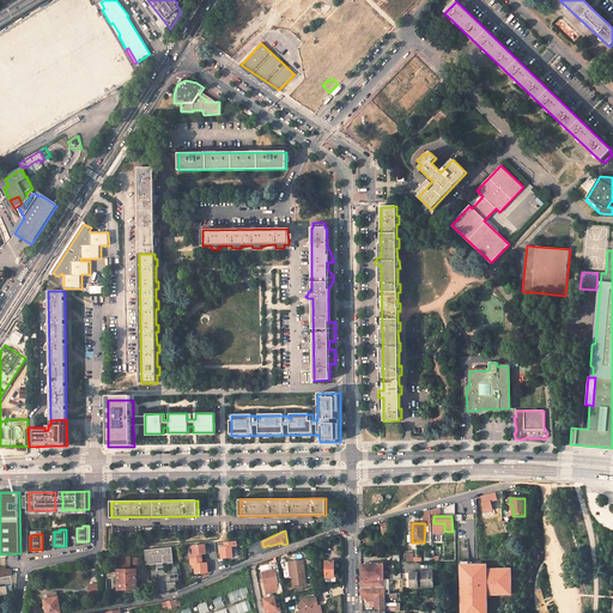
[(165,563),(174,562),(171,546),(145,548),(146,564),(155,563),(156,568),(165,566),(165,563)]
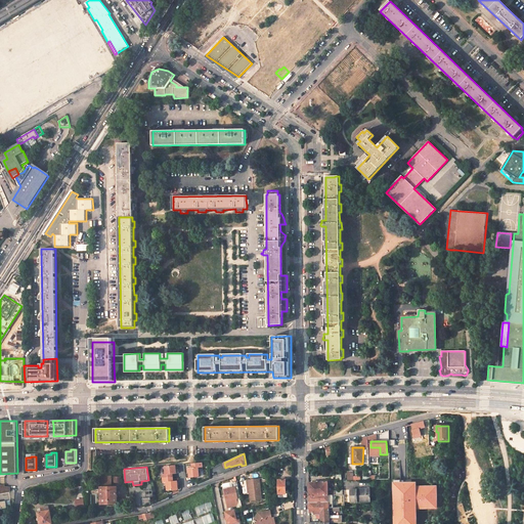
[(111,487),(110,476),(99,477),(99,487),(111,487)]
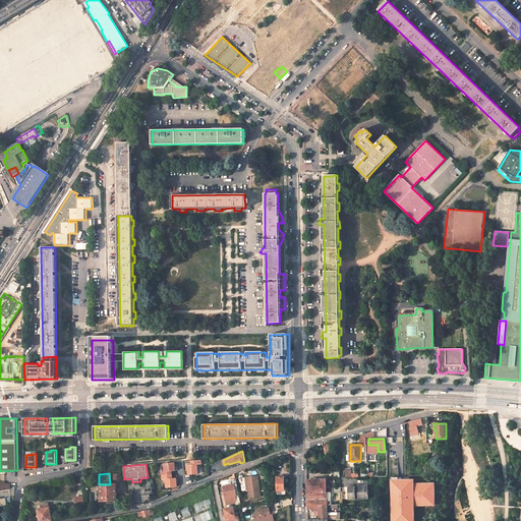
[(177,486),(176,478),(172,478),(172,474),(162,475),(163,479),(166,479),(166,487),(177,486)]
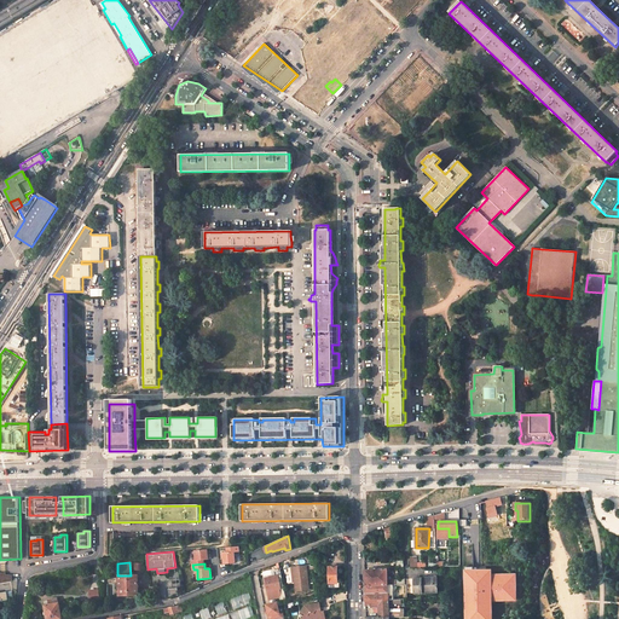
[(306,565),(291,567),(293,572),(294,572),(295,579),(296,591),(308,590),(306,565)]
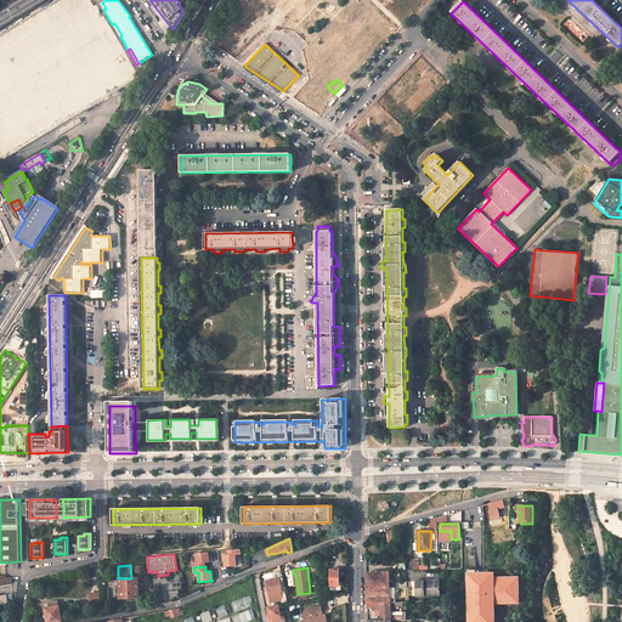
[(493,571),(465,572),(467,621),(493,621),(495,603),(519,603),(519,575),(493,576),(493,571)]
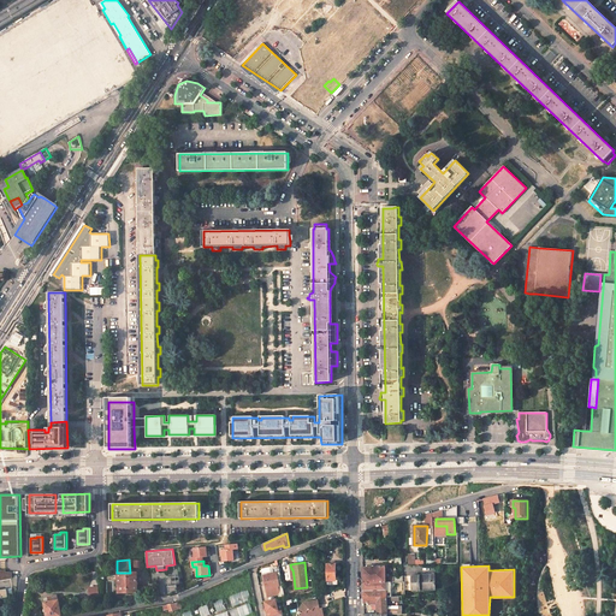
[(386,587),(386,567),(363,568),(363,588),(386,587)]
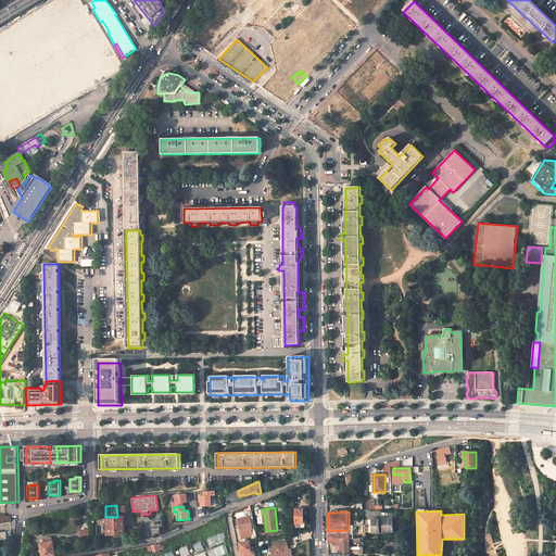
[(5,515),(0,514),(0,522),(2,523),(11,521),(11,516),(5,516),(5,515)]
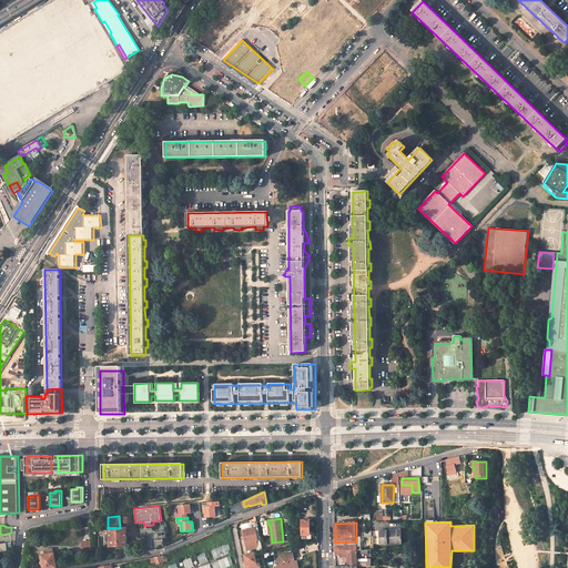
[(109,546),(125,546),(125,527),(120,528),(108,528),(109,546)]
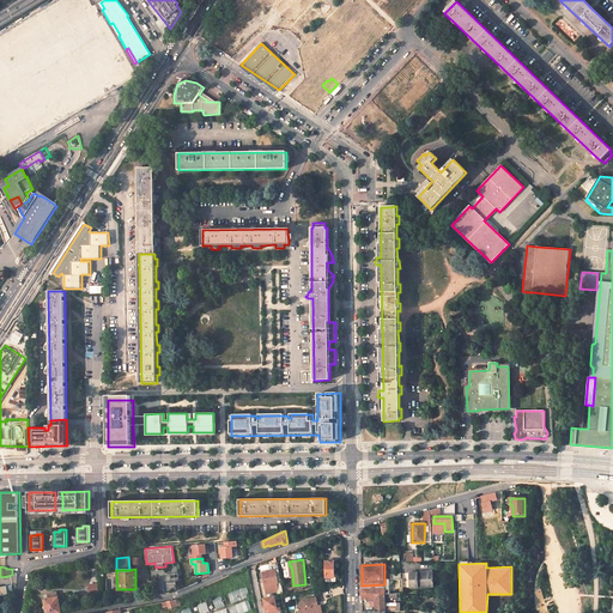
[(284,593),(279,570),(262,574),(267,594),(279,592),(279,593),(284,593)]
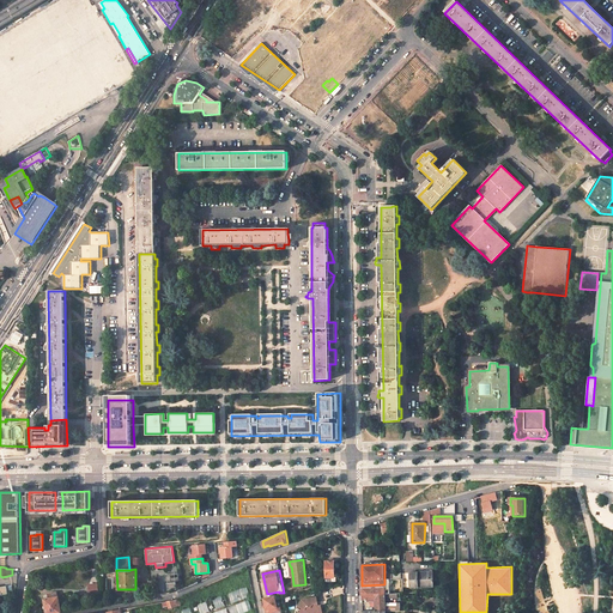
[(432,572),(410,574),(410,588),(434,588),(432,572)]
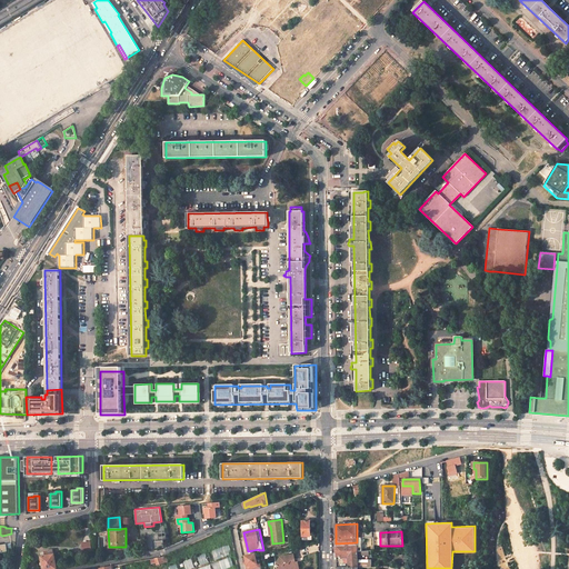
[(336,553),(358,552),(357,542),(336,543),(336,553)]
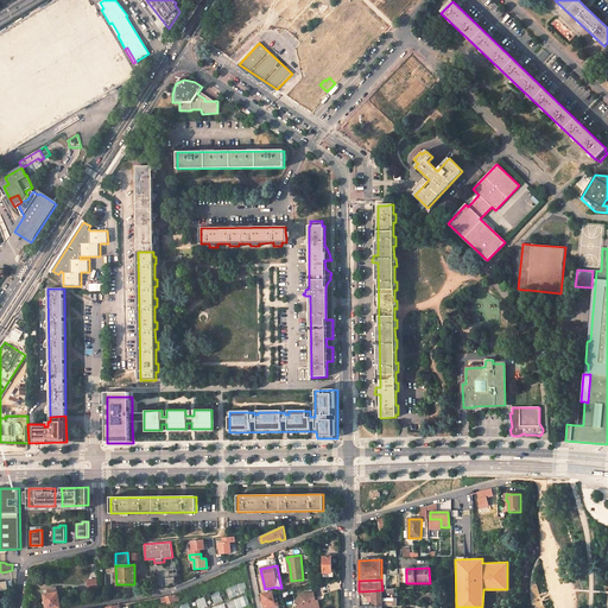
[(97,591),(99,581),(88,581),(88,590),(97,591)]
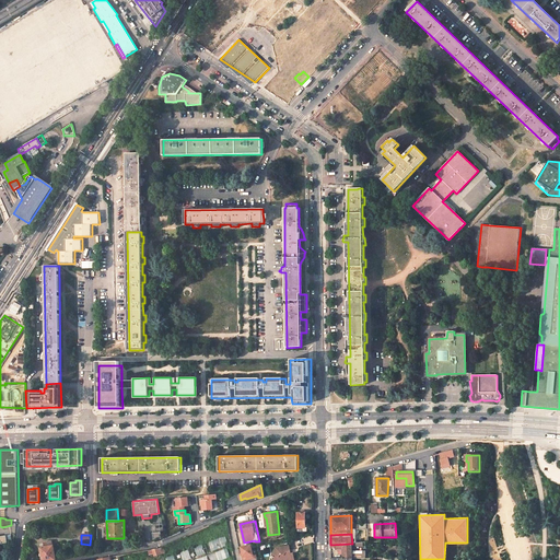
[(331,549),(336,549),(336,550),(339,550),(339,553),(343,553),(343,557),(342,557),(342,558),(343,558),(343,559),(352,559),(352,552),(352,544),(330,545),(331,549)]
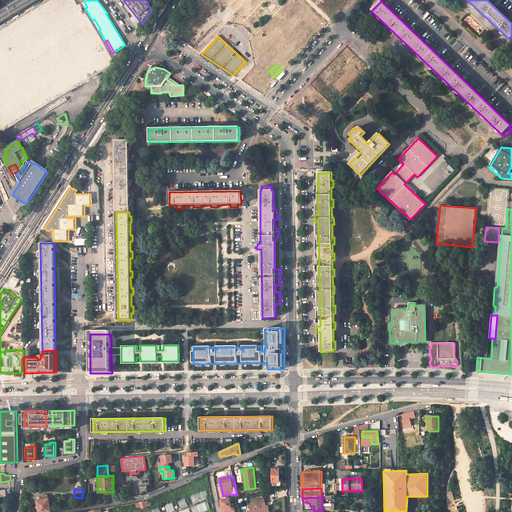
[(51,511),(49,499),(37,501),(38,511),(51,511)]
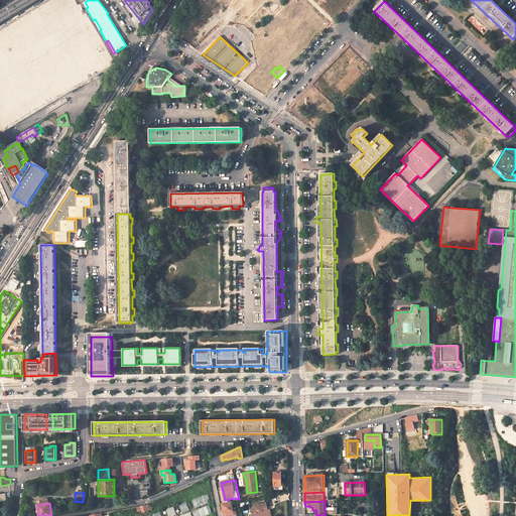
[(234,512),(232,503),(222,505),(224,515),(235,515),(237,515),(236,511),(234,512)]
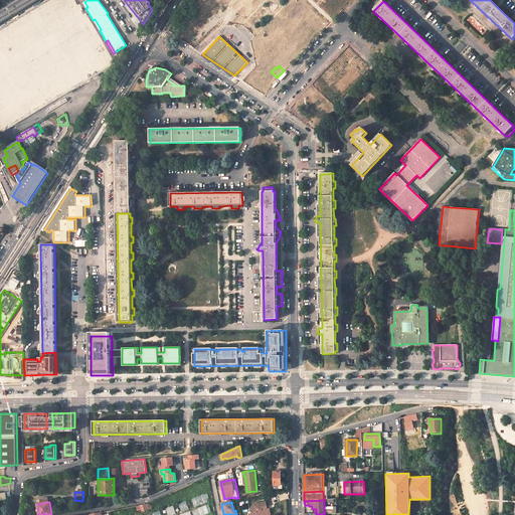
[(267,502),(253,504),(251,510),(254,511),(251,514),(256,514),(258,514),(264,514),(265,514),(271,513),(270,508),(268,509),(267,502)]
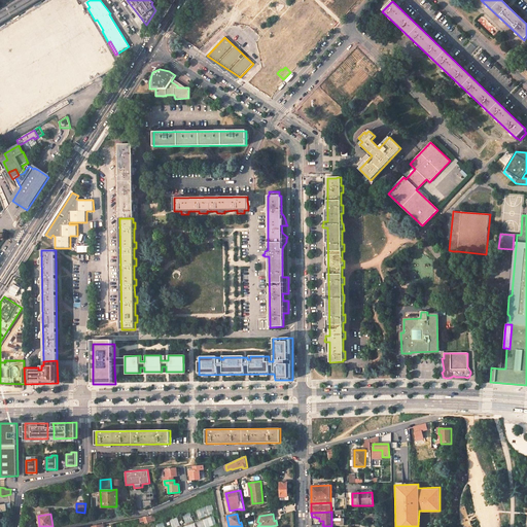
[(188,515),(156,523),(156,526),(173,526),(190,523),(188,515)]
